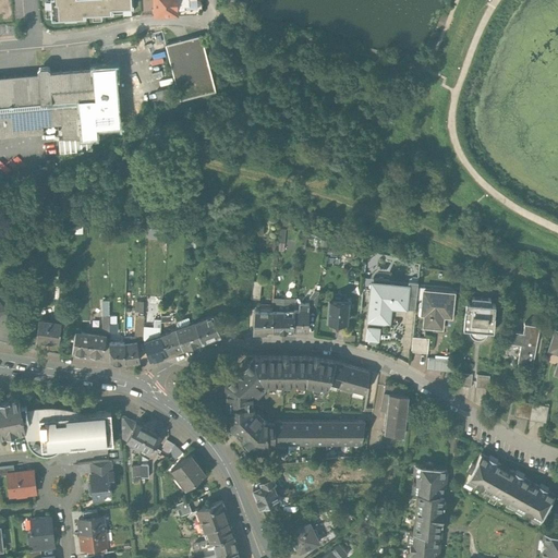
[(7,0),(0,0),(0,25),(10,24),(7,0)]
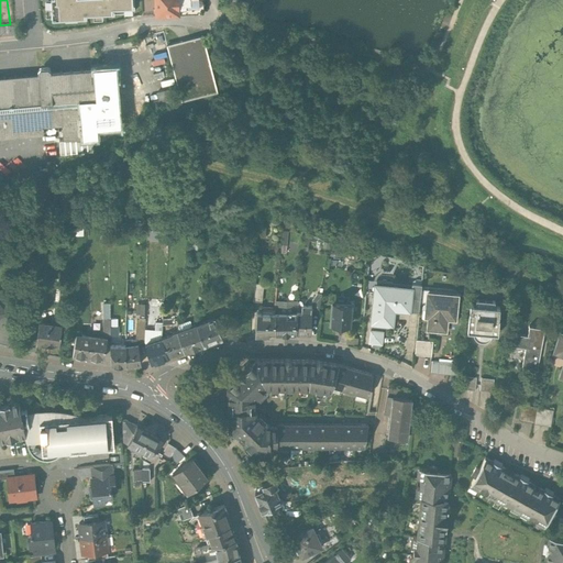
[(51,0),(52,21),(65,20),(65,21),(77,20),(77,19),(87,19),(86,15),(114,13),(114,9),(134,8),(133,0),(51,0)]
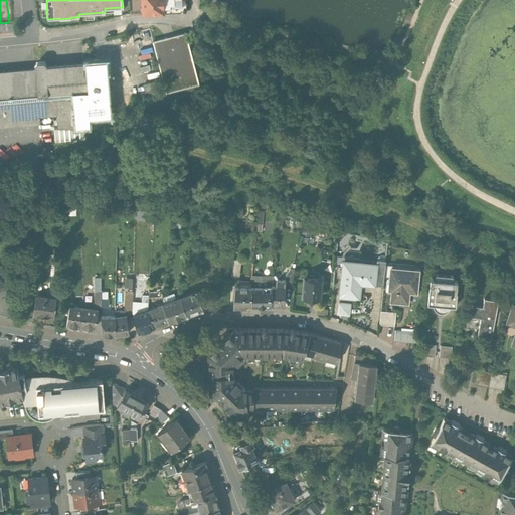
[(141,0),(142,13),(144,13),(145,14),(150,14),(150,13),(163,12),(162,0),(141,0)]
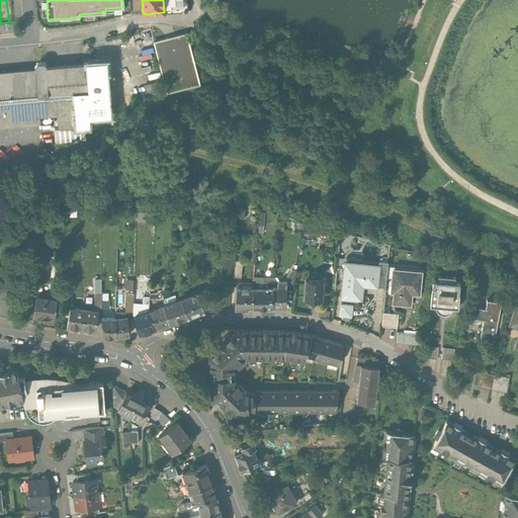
[(163,0),(164,12),(165,13),(187,12),(186,0),(163,0)]
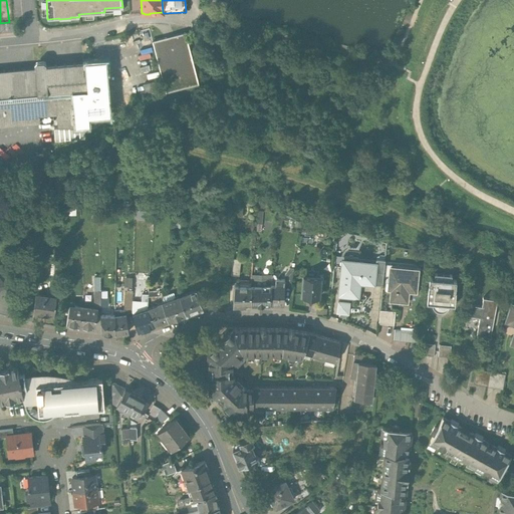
[(199,83),(186,33),(153,41),(166,92),(199,83)]
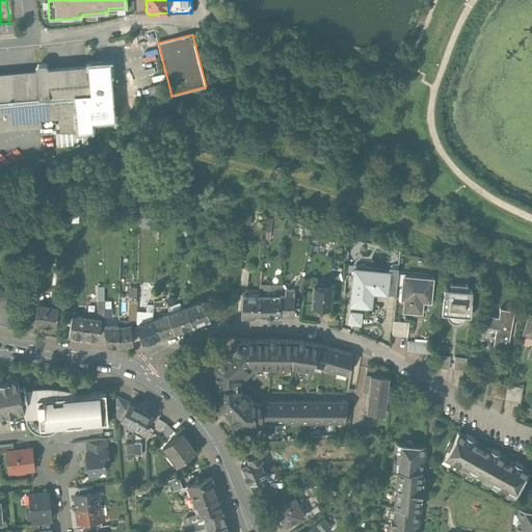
[(0,131),(42,129),(42,120),(59,118),(60,133),(92,130),(90,103),(81,104),(80,96),(90,96),(88,67),(48,70),(48,68),(45,65),(38,65),(35,69),(35,72),(0,74),(0,131)]
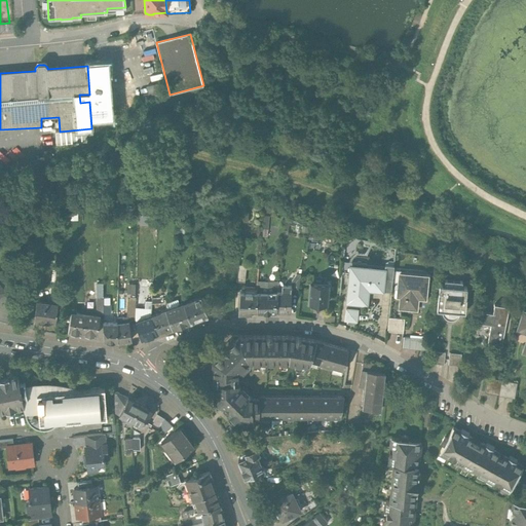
[(350,273),(351,273),(351,264),(342,263),(341,274),(350,275),(350,273)]
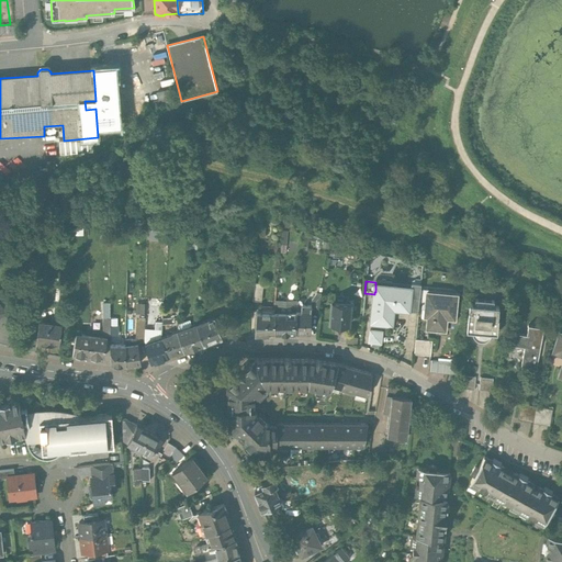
[(262,285),(255,284),(253,302),(260,303),(262,285)]
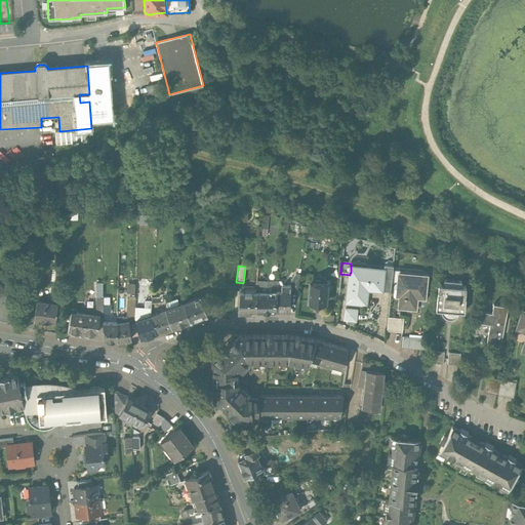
[(392,278),(393,272),(393,268),(385,267),(385,271),(385,279),(392,279),(392,278)]
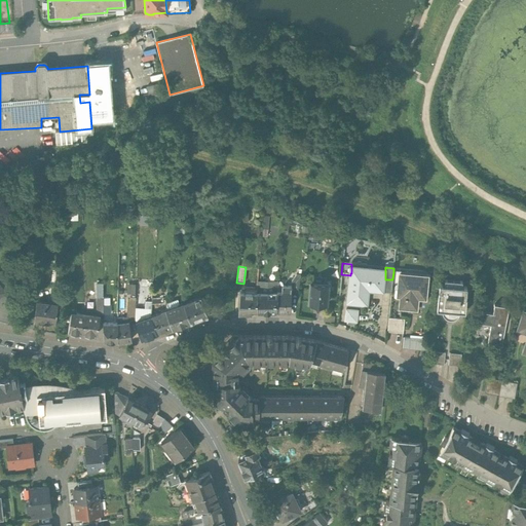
[(385,271),(367,269),(366,274),(351,273),(350,273),(350,275),(347,304),(366,306),(367,291),(383,293),(385,279),(385,271)]
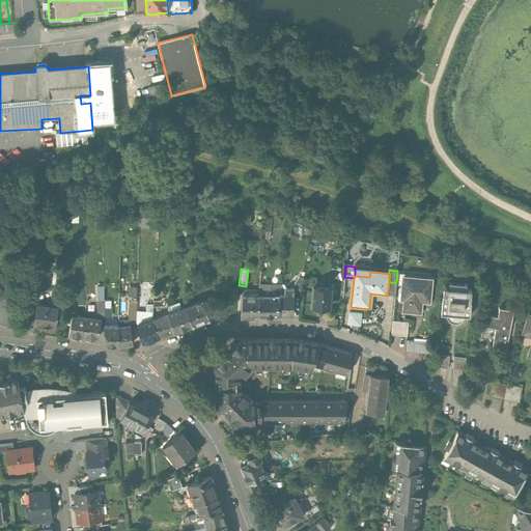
[(415,279),(403,278),(402,281),(401,290),(406,291),(406,300),(404,300),(403,312),(420,313),(421,299),(430,300),(431,283),(415,282),(415,279)]
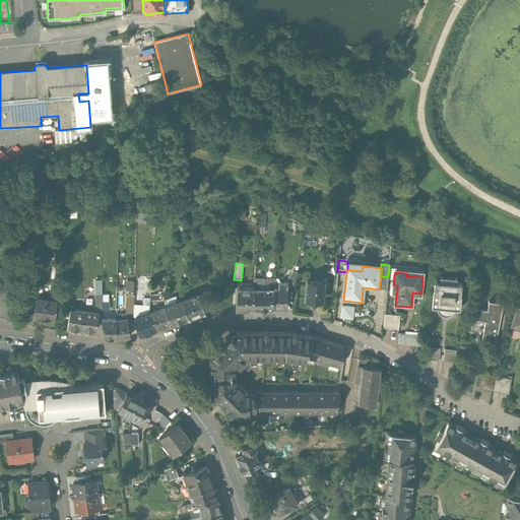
[(0,282),(4,288),(6,290),(12,285),(2,273),(0,274),(0,282)]
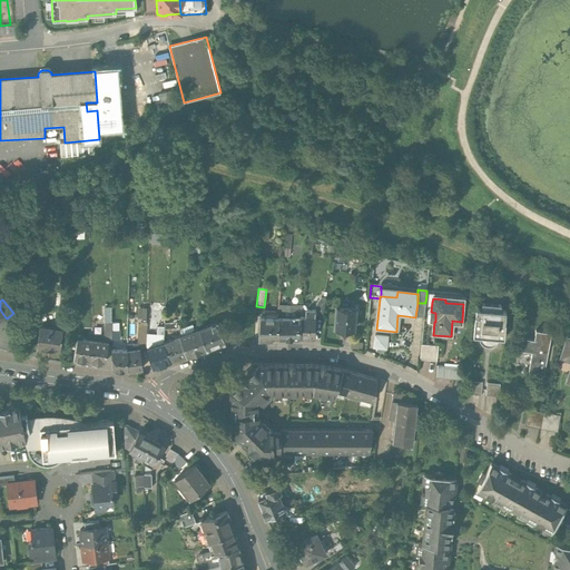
[(425,303),(418,303),(415,317),(424,317),(425,303)]
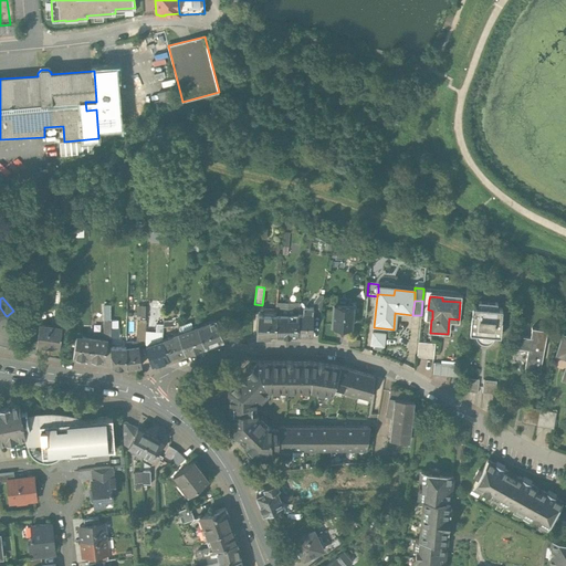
[(206,303),(201,302),(200,308),(196,307),(196,315),(205,316),(206,303)]
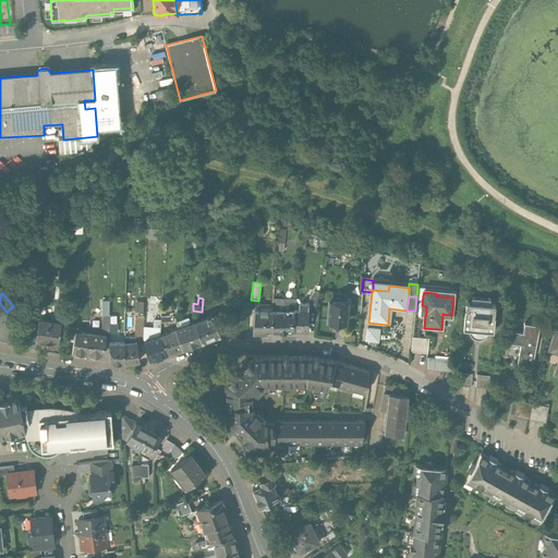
[(273,331),(292,331),(294,311),(295,300),(273,301),(271,308),(271,312),(273,331)]
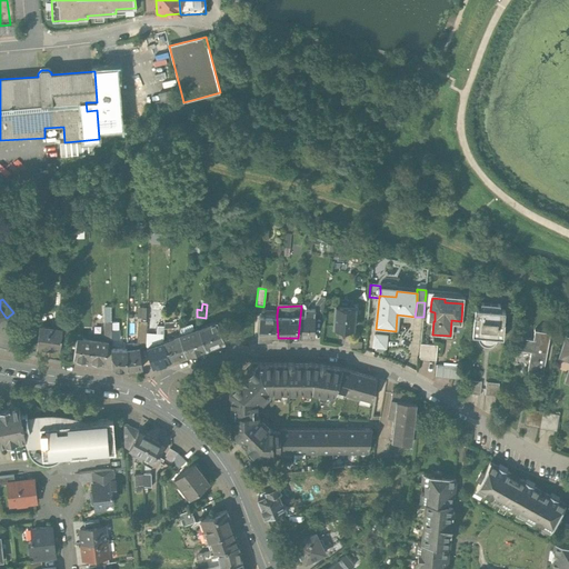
[(479,329),(478,337),(478,339),(479,340),(479,341),(480,343),(481,345),(482,347),(485,347),(486,348),(488,348),(490,348),(492,347),(493,346),(495,345),(496,343),(497,341),(498,339),(498,331),(505,331),(505,323),(506,313),(500,312),(500,308),(481,306),(481,310),(476,310),(475,321),(473,321),(472,329),(479,329)]
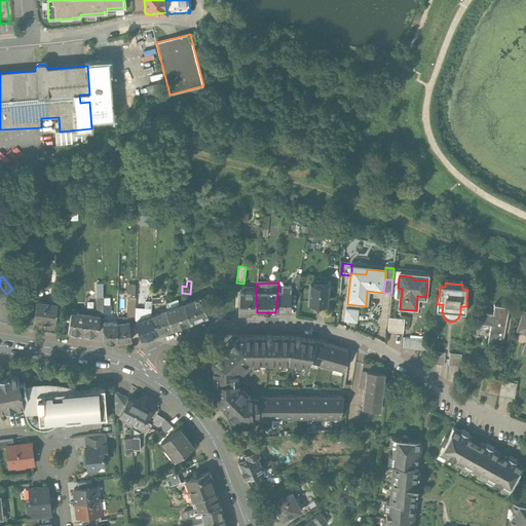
[(328,287),(310,286),(308,303),(326,305),(328,287)]
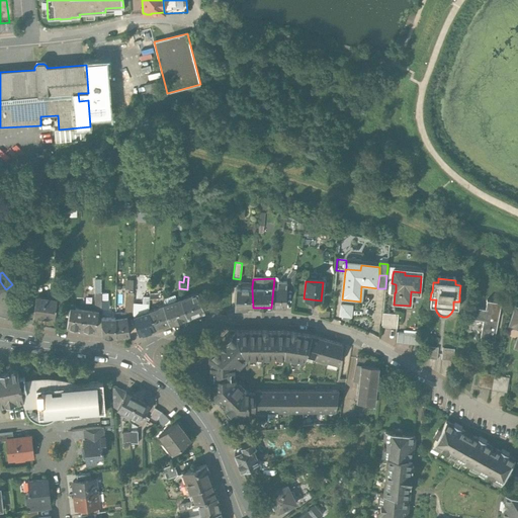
[(277,288),(273,288),(271,308),(285,308),(286,283),(277,283),(277,288)]
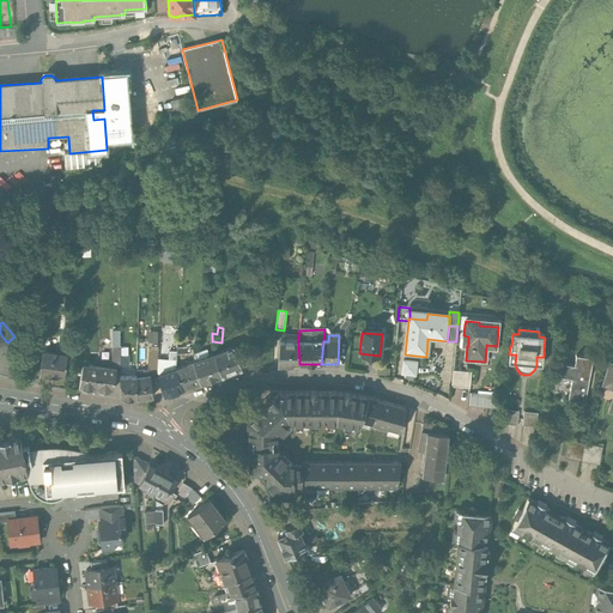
[(298,343),(298,339),(286,339),(286,343),(279,343),(278,365),(299,364),(298,343)]
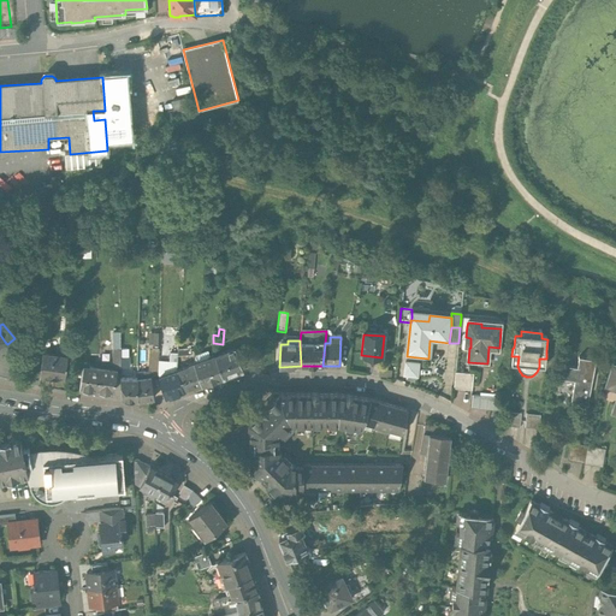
[(235,349),(215,356),(224,378),(242,371),(240,362),(243,361),(240,353),(236,354),(235,349)]
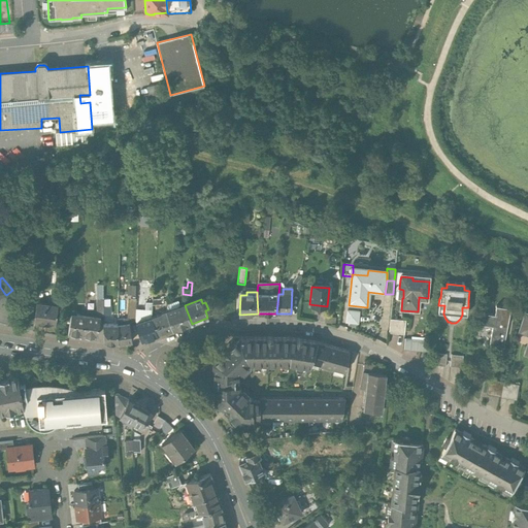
[(129,323),(135,322),(136,300),(128,300),(127,320),(128,320),(129,323)]
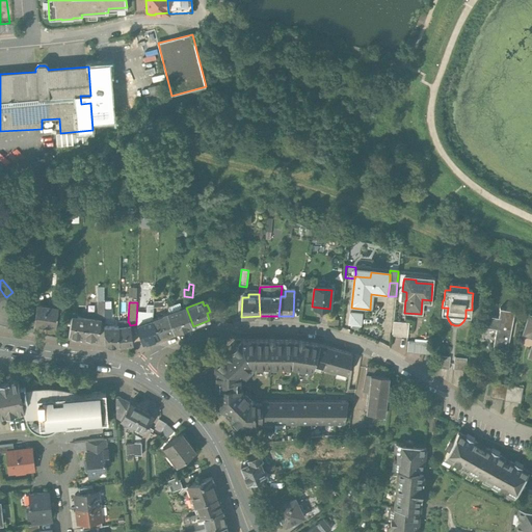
[(179,303),(168,308),(167,314),(175,333),(193,326),(186,308),(181,309),(179,303)]
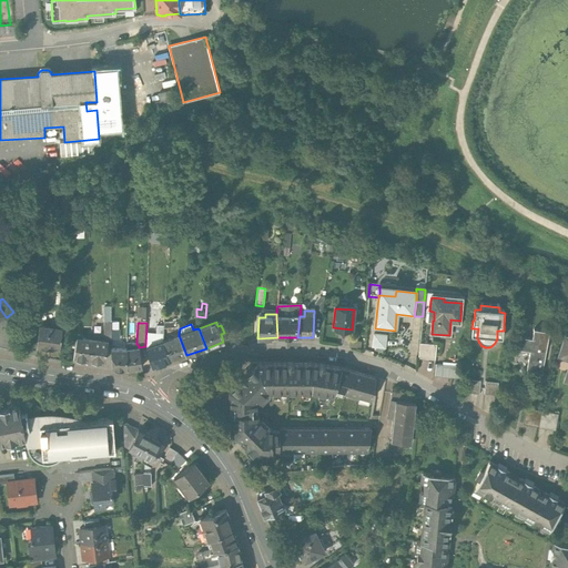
[(63,328),(40,325),(38,346),(60,348),(61,336),(63,328)]
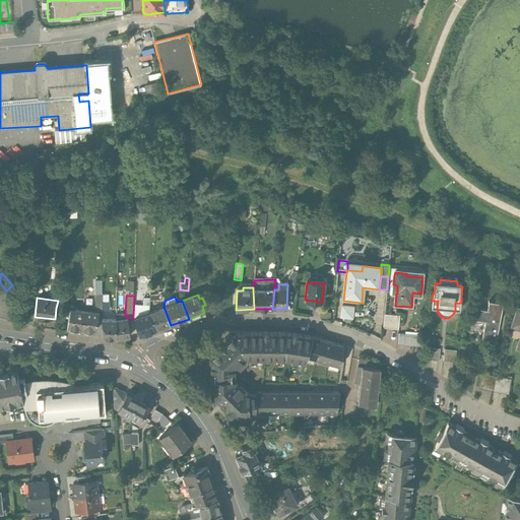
[(488,311),(473,308),(471,320),(485,322),(481,340),(496,342),(503,305),(489,302),(488,311)]
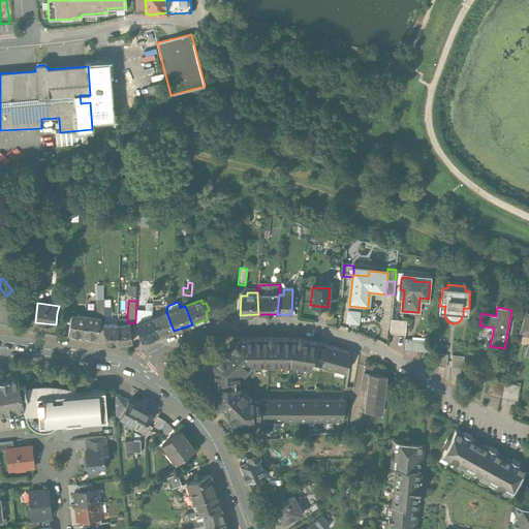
[(361,323),(362,309),(348,309),(347,322),(361,323)]
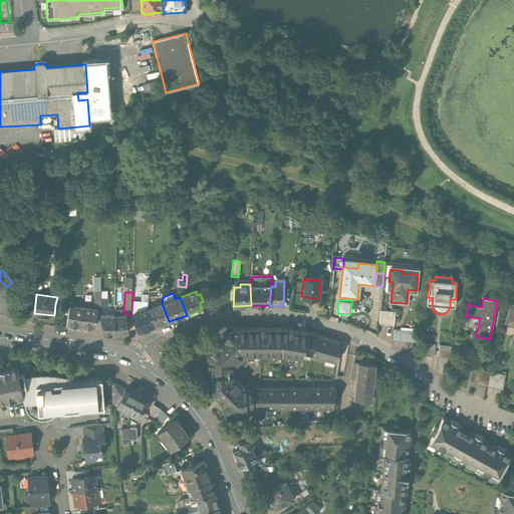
[(91,302),(83,301),(83,308),(81,325),(95,327),(97,310),(90,309),(91,302)]
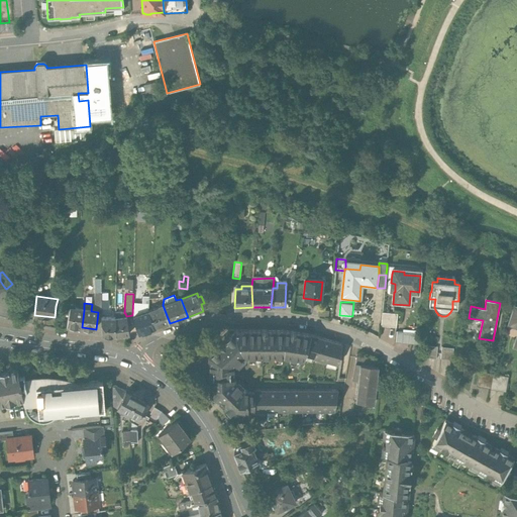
[(75,305),(70,305),(69,313),(66,313),(66,316),(68,316),(67,325),(82,327),(84,310),(81,309),(75,308),(75,305)]
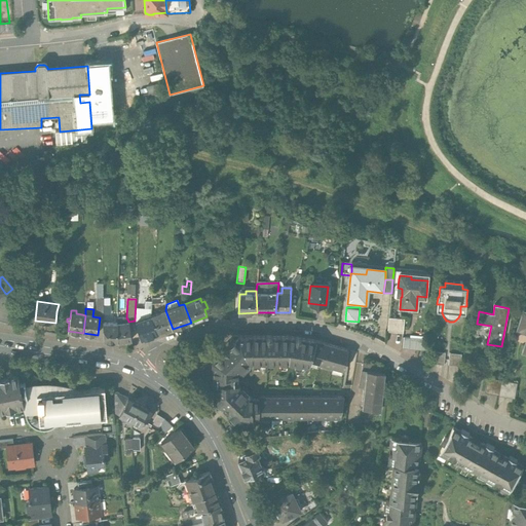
[(161,313),(151,317),(157,335),(173,329),(165,310),(160,312),(161,313)]
